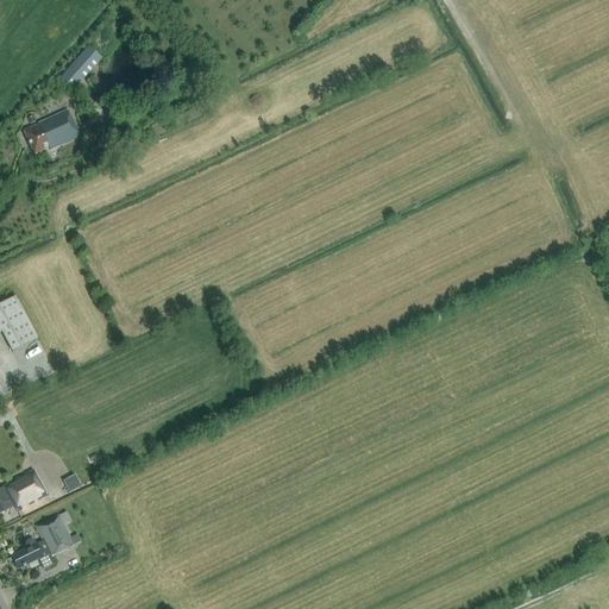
[(102,58),(88,48),(81,56),(80,54),(60,76),(75,89),(77,86),(76,83),(82,77),(85,79),(102,58)]
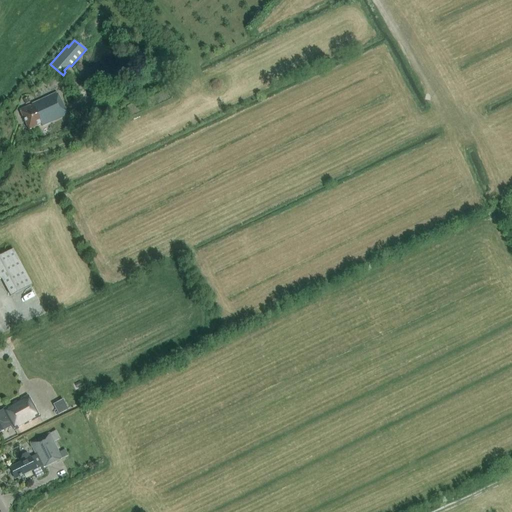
[(89,87),(96,104),(107,99),(99,83),(89,87)]
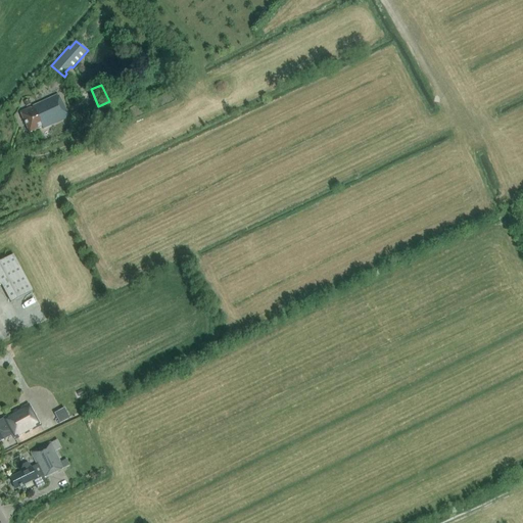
[(58,95),(55,97),(19,112),(29,133),(42,127),(43,129),(68,117),(58,95)]
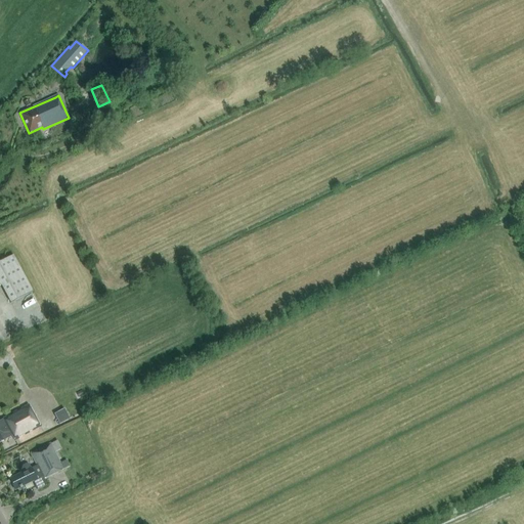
[(0,262),(0,286),(1,286),(10,304),(33,292),(13,255),(0,262)]
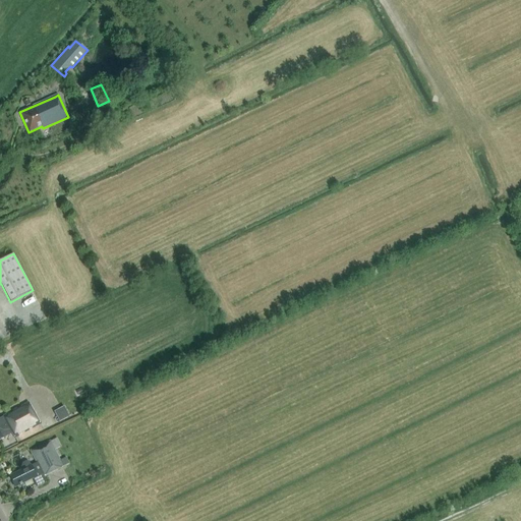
[(29,402),(3,416),(0,417),(0,440),(12,432),(15,438),(40,424),(39,422),(29,402)]
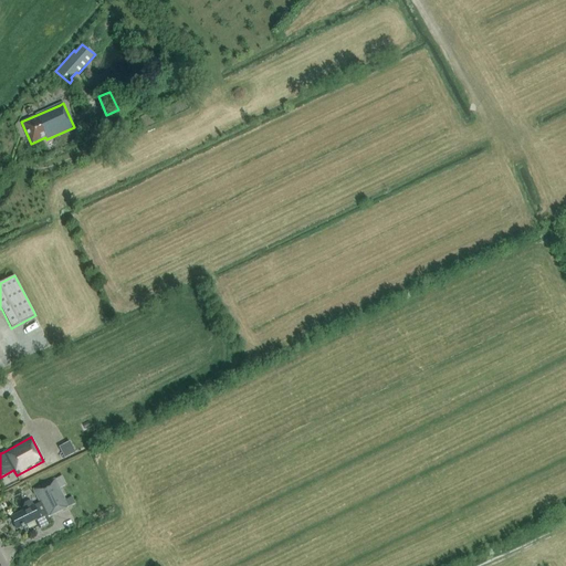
[(69,441),(59,448),(64,459),(75,452),(69,441)]
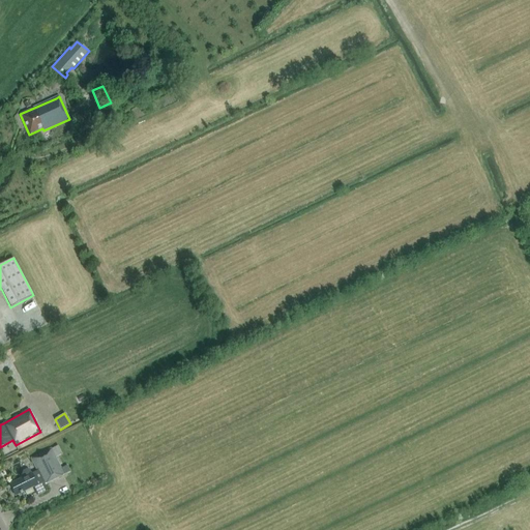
[(27,469),(23,471),(22,476),(23,478),(9,484),(16,496),(33,487),(37,496),(48,491),(45,484),(64,475),(51,449),(31,459),(37,471),(31,474),(29,470),(27,469)]
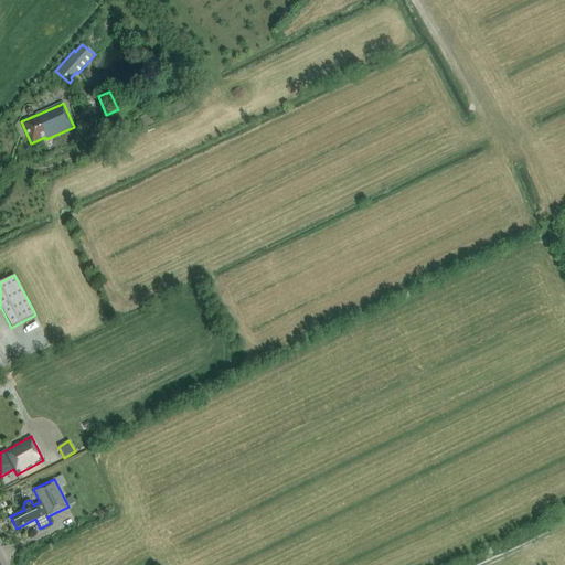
All buildings are outlined.
